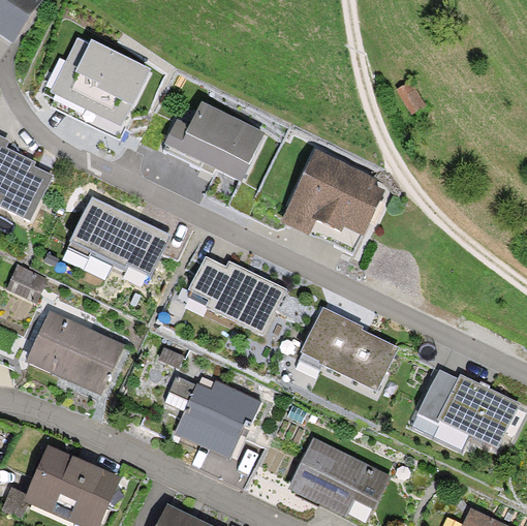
[(0,36),(10,43),(39,0),(0,0),(0,36)]
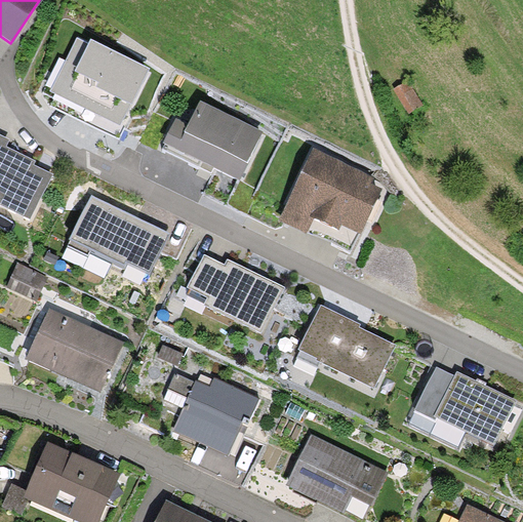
[(148,70),(77,36),(50,92),(58,96),(54,105),(117,134),(148,70)]
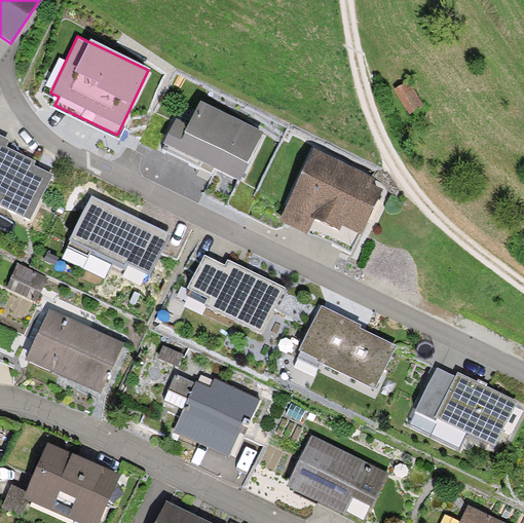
[(406,82),(394,89),(406,113),(418,106),(406,82)]
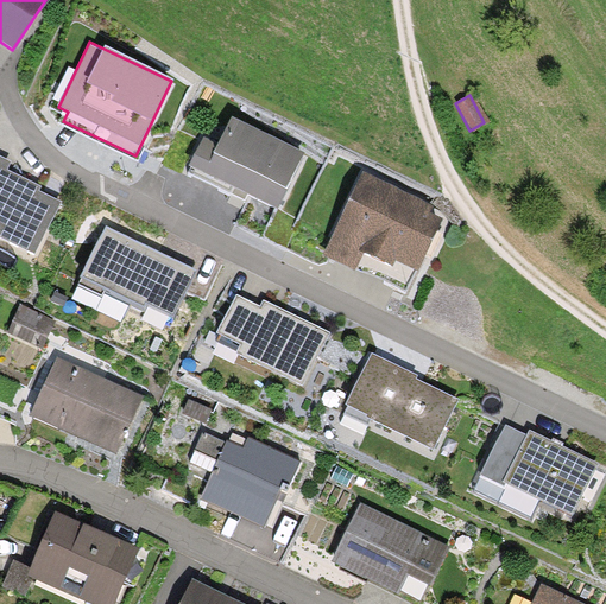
[(303,151),(231,115),(218,141),(202,134),(183,171),(233,195),(244,201),(247,195),(275,208),(303,151)]
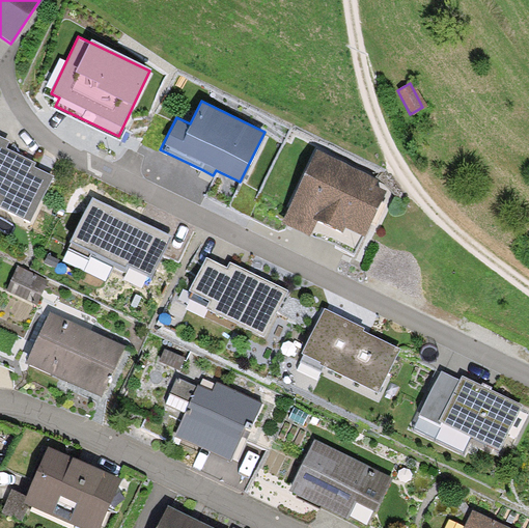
[(0,205),(28,220),(51,174),(32,164),(34,160),(4,145),(8,138),(0,134),(0,205)]
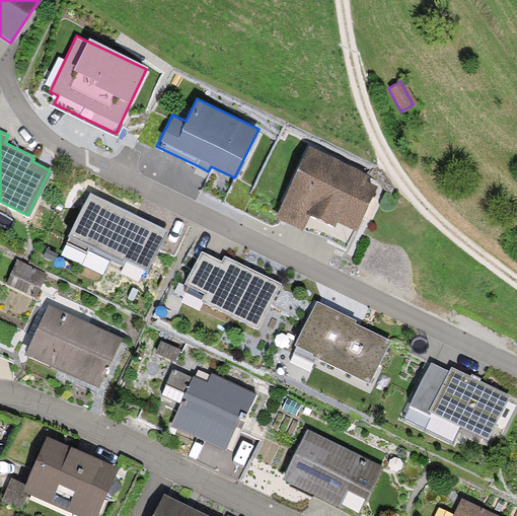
[(366,173),(308,146),(274,218),(300,230),(303,226),(345,245),(373,186),(363,180),(366,173)]
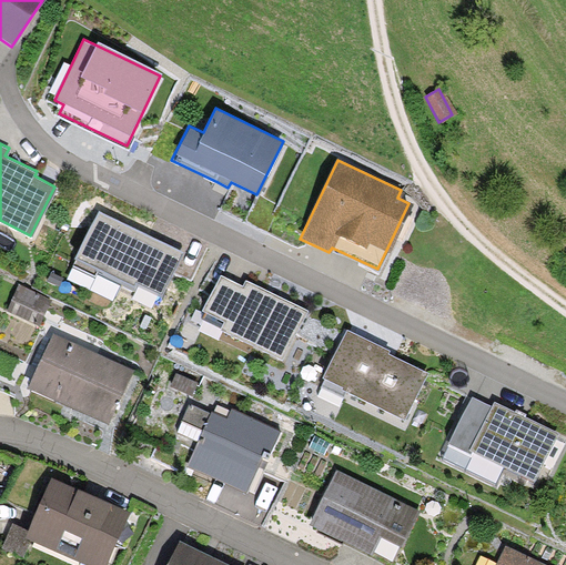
[(183,250),(99,209),(70,265),(94,278),(98,270),(133,288),(135,283),(161,295),(183,250)]
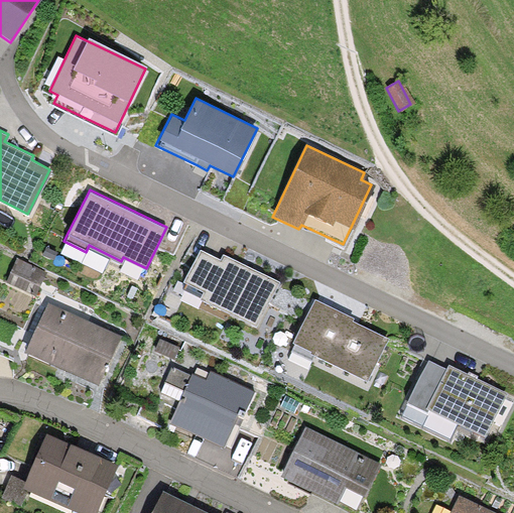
[(203,296),(202,298),(254,325),(277,279),(222,253),(219,258),(199,249),(180,286),(203,296)]
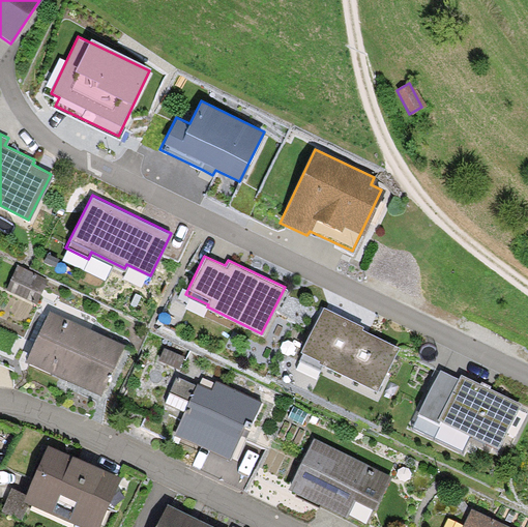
[(17,263),(5,289),(36,302),(48,276),(17,263)]
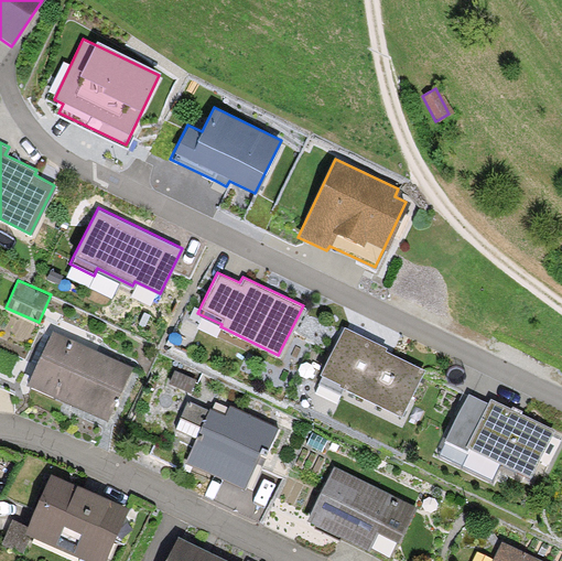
[(344,325),(320,375),(338,384),(338,386),(399,416),(422,368),(385,349),(387,346),(375,341),(344,325)]
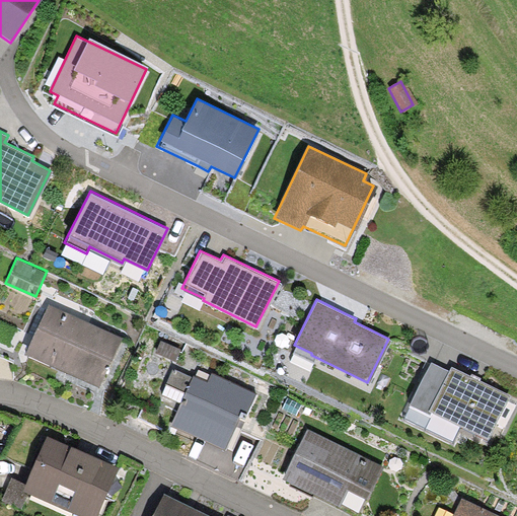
[(47,303),(23,353),(72,375),(97,387),(121,338),(47,303)]
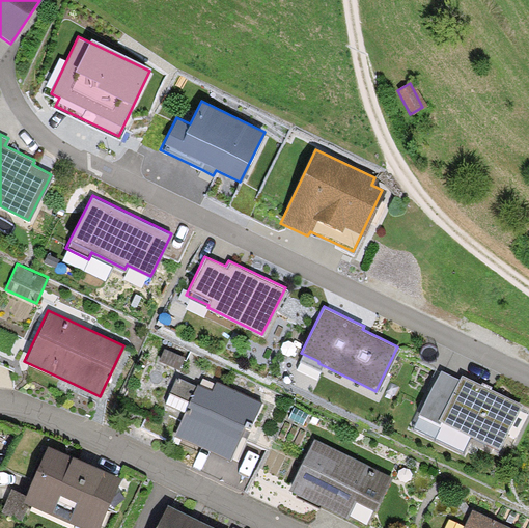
[(164,346),(158,359),(177,368),(184,356),(164,346)]
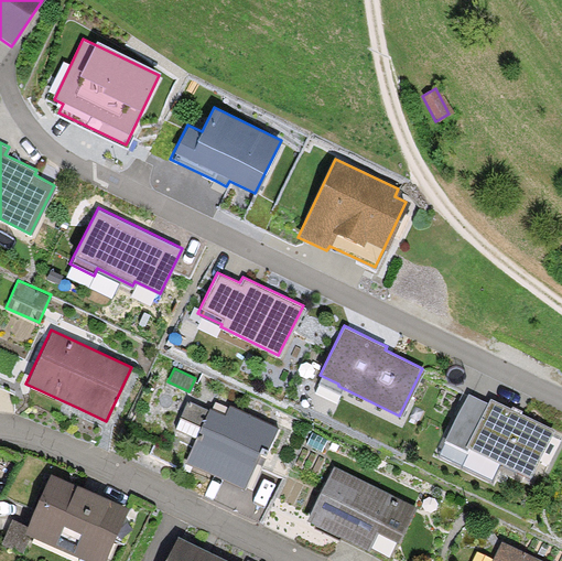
[(465,445),(486,401),(466,392),(443,440),(466,452),(468,448),(465,445)]
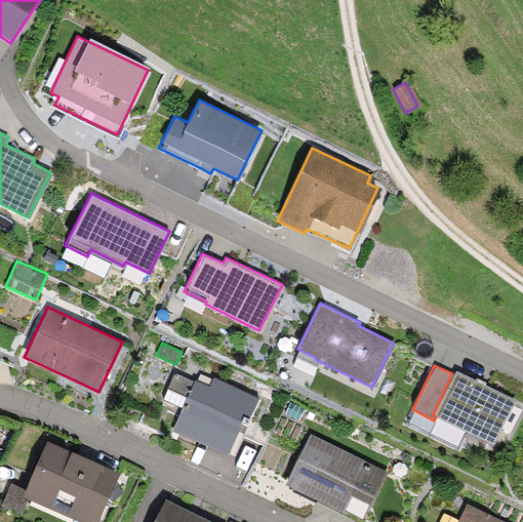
[(452,373),(433,414),(436,416),(491,444),(515,399),(481,382),(455,369),(452,373)]
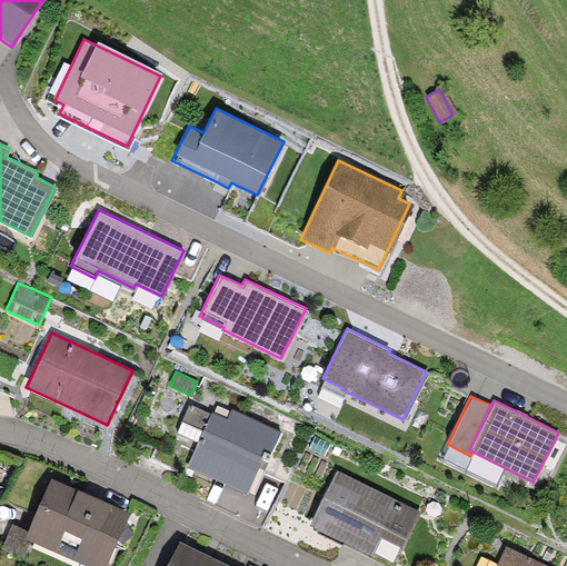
[(280,432),(230,408),(226,418),(211,411),(210,413),(188,403),(180,419),(182,419),(202,429),(197,440),(186,465),(245,493),(261,457),(267,460),(280,432)]
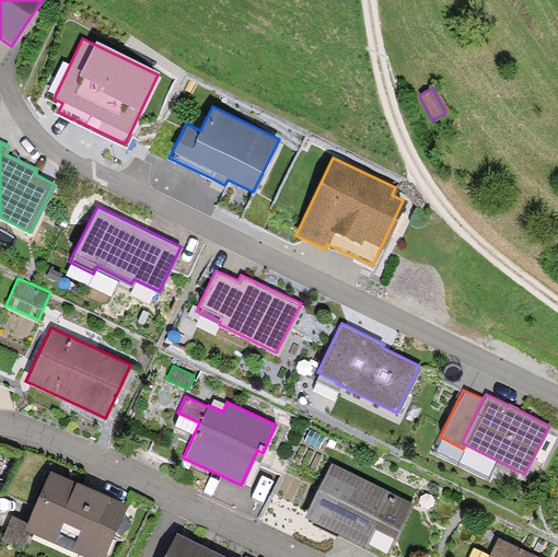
[(194,433),(199,422),(179,413),(174,424),(194,433)]
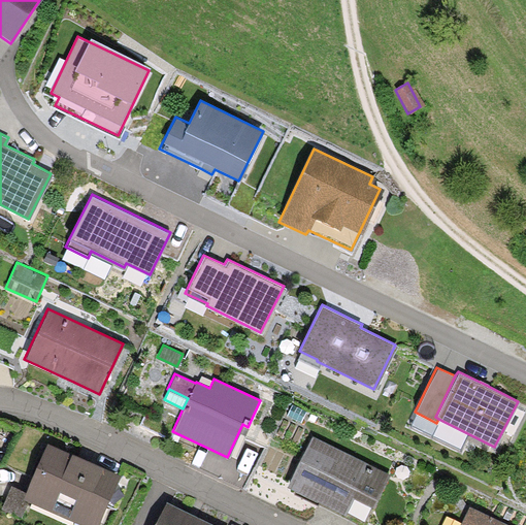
[(390,473),(311,435),(287,486),(343,514),(353,496),(373,506),(390,473)]
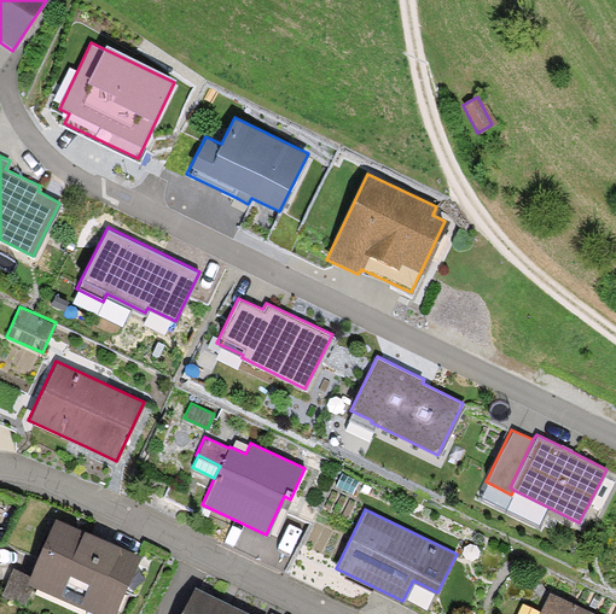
[(98,539),(54,521),(30,576),(27,585),(32,586),(94,613),(112,613),(138,556),(98,539)]
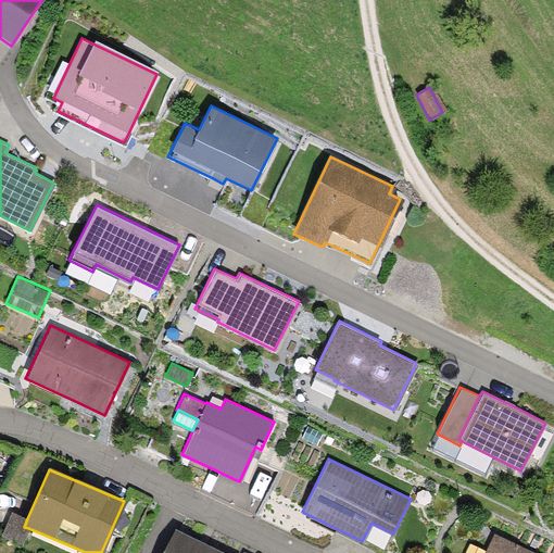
[(24,527),(27,518),(11,511),(0,535),(21,544),(28,528),(24,527)]
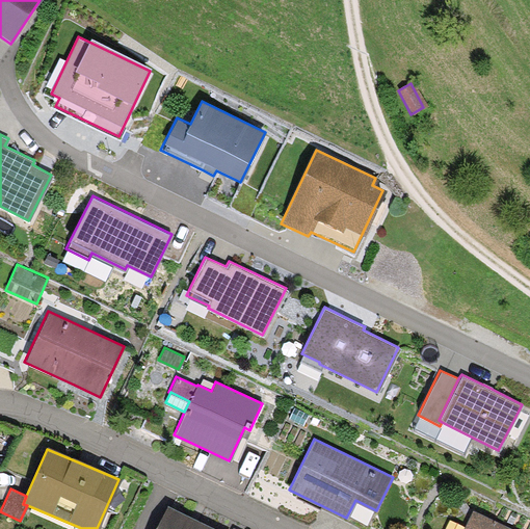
[(166,506),(155,528),(214,528),(191,518),(166,506)]
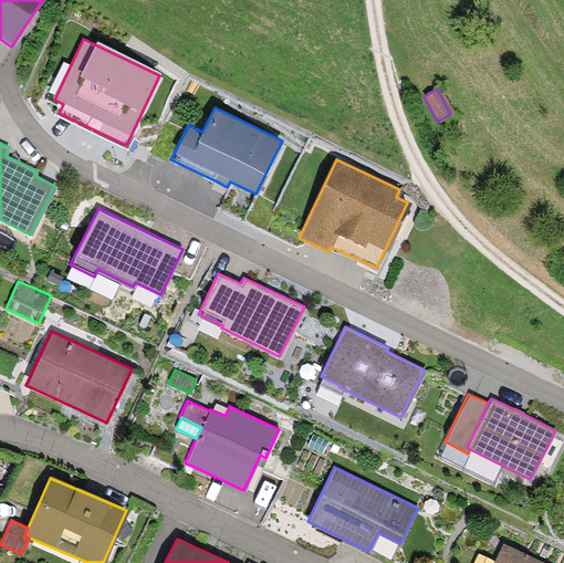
[(546,562),(503,543),(494,562),(546,562)]
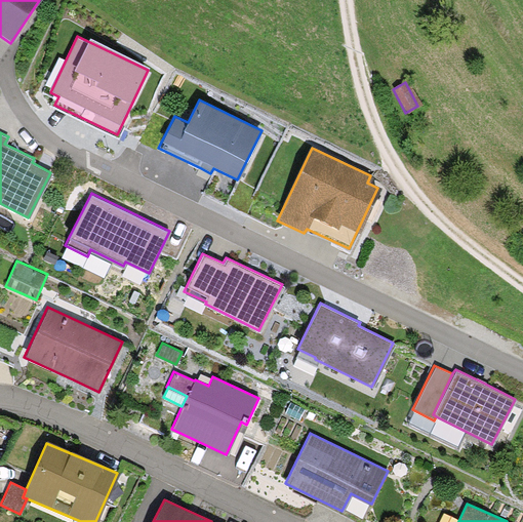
All buildings are outlined.
